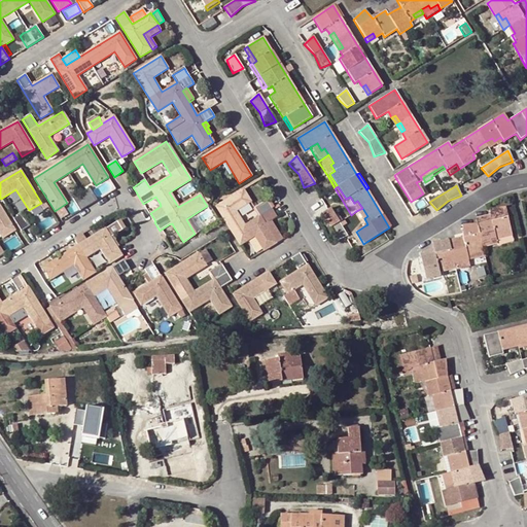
[(90,188),(73,199),(80,210),(84,208),(93,202),(97,200),(90,188)]
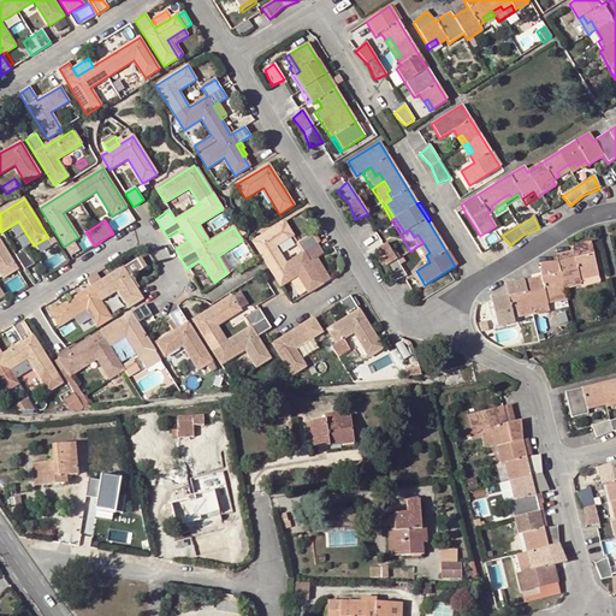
[(284,221),(253,242),(279,286),(297,276),(308,294),(323,284),(309,262),(317,258),(324,253),(320,247),(312,235),(295,246),(301,254),(286,264),(276,247),(294,236),(284,221)]
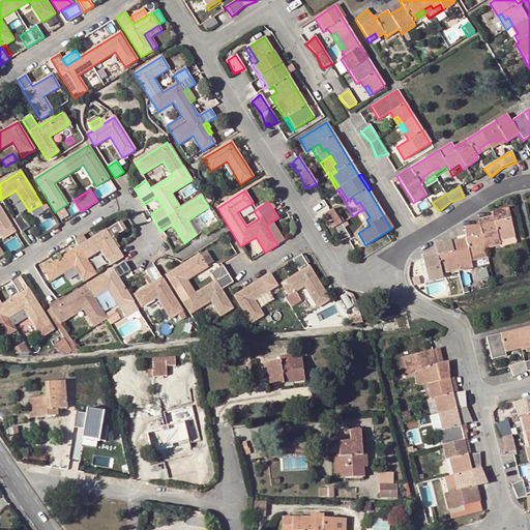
[(182,198),(176,203),(179,208),(186,204),(182,198)]
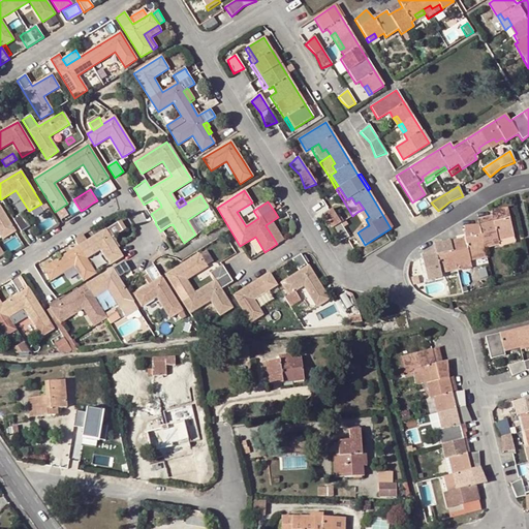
[(0,235),(3,240),(16,231),(0,208),(0,235)]
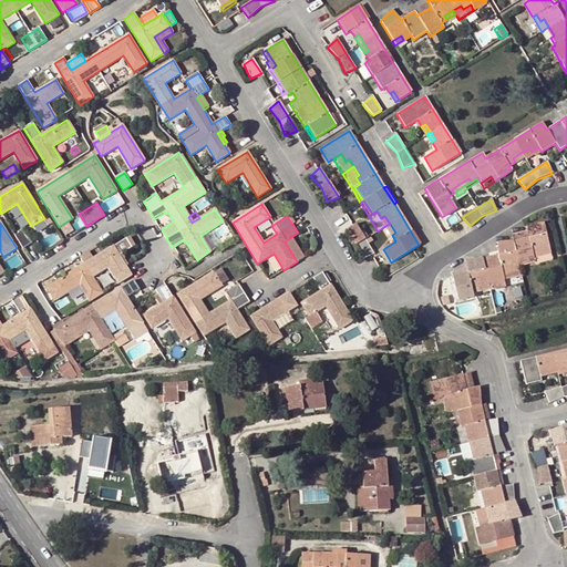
[(390,239),(393,243),(395,241),(392,235),(395,233),(390,224),(383,227),(390,239)]
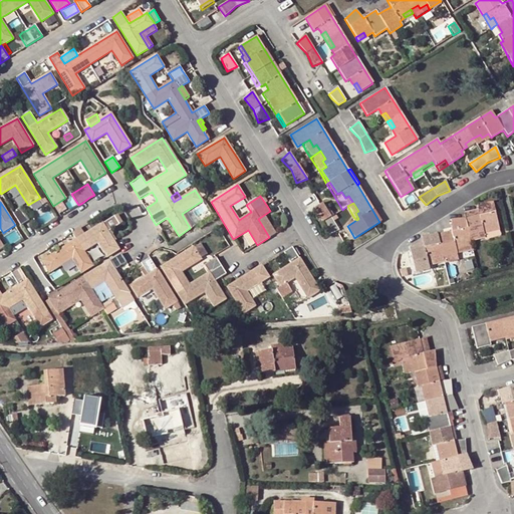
[(493,203),(479,205),(479,210),(479,216),(465,219),(450,220),(451,226),(451,232),(438,235),(423,237),(423,243),(424,248),(410,252),(416,273),(429,269),(429,265),(435,264),(434,260),(443,258),(443,256),(457,253),(455,250),(458,250),(463,248),(462,245),(471,243),(471,241),(485,237),(483,233),(489,232),(488,228),(498,226),(493,203)]
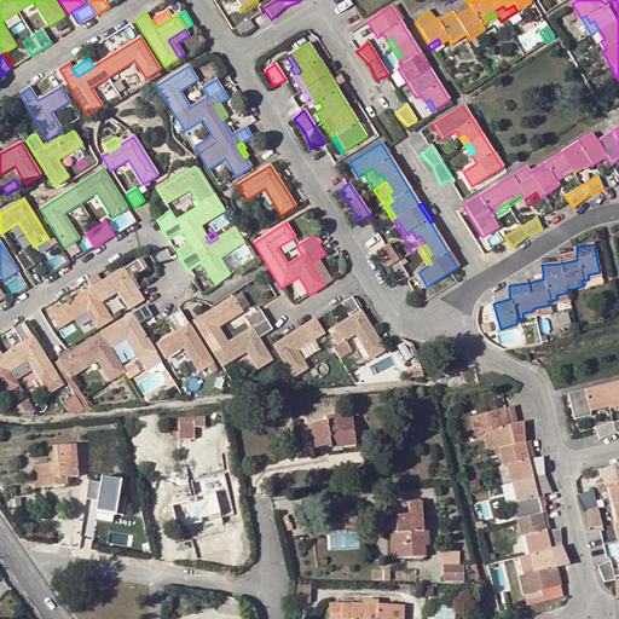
[(395,282),(408,278),(400,266),(398,261),(387,246),(376,254),(388,266),(395,282)]
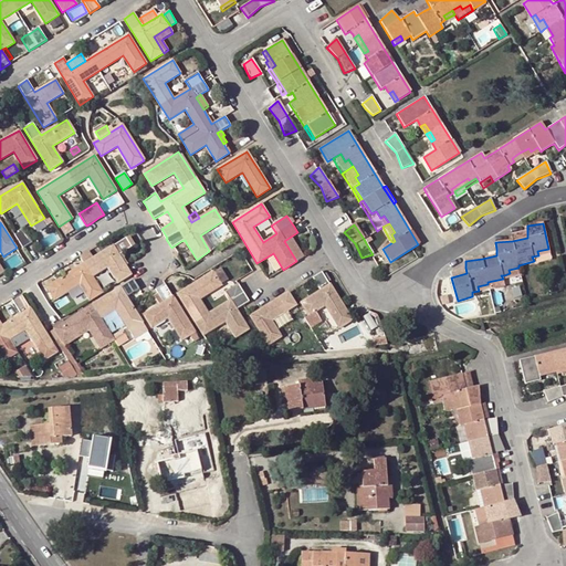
[(24,230),(14,236),(22,249),(32,242),(24,230)]
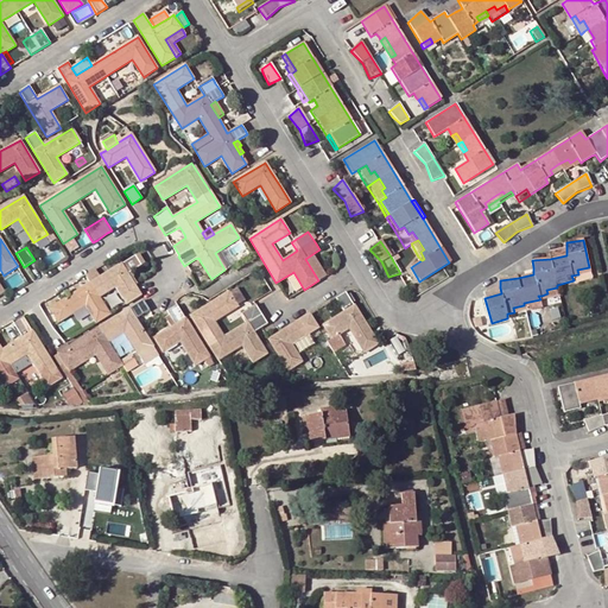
[(567,255),(567,248),(557,249),(548,252),(550,259),(567,255)]
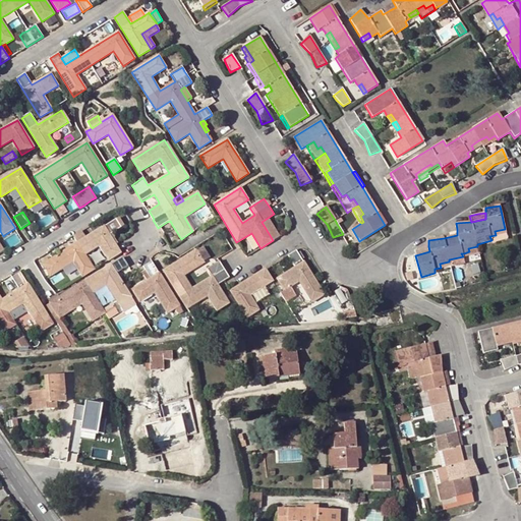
[(119,217),(115,219),(120,228),(124,225),(119,217)]
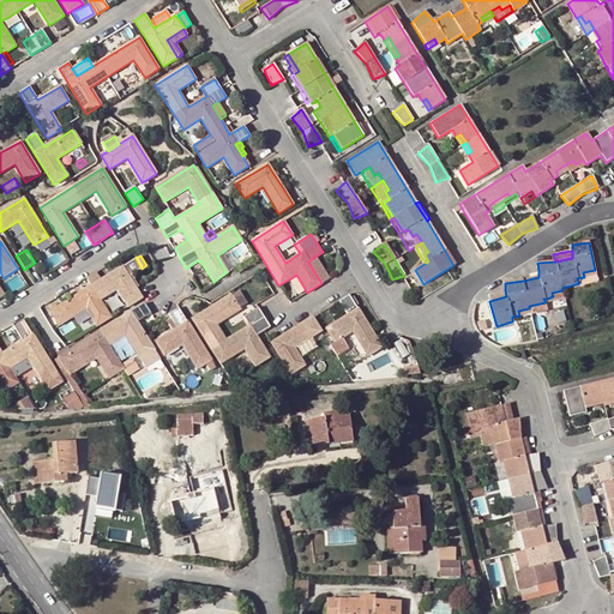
[(315,257),(308,262),(321,283),(329,278),(321,268),(315,257)]
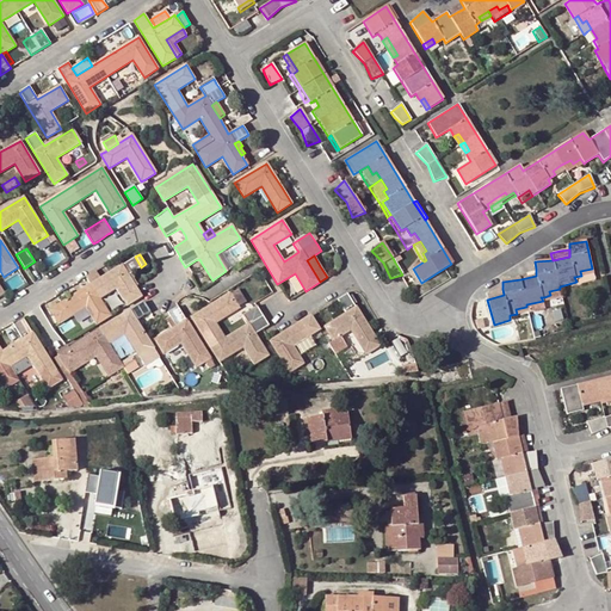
[(141,267),(135,257),(100,278),(91,285),(50,310),(60,325),(86,307),(97,325),(110,316),(99,298),(116,288),(127,306),(141,297),(128,276),(141,267)]
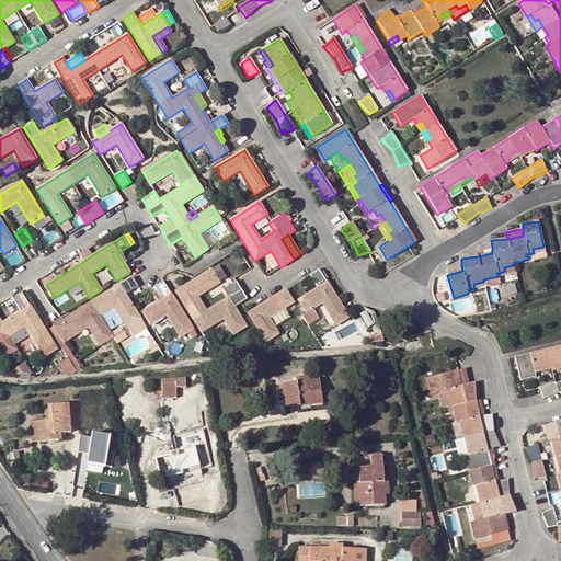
[(476,251),(478,256),(492,253),(492,247),(484,249),(476,251)]
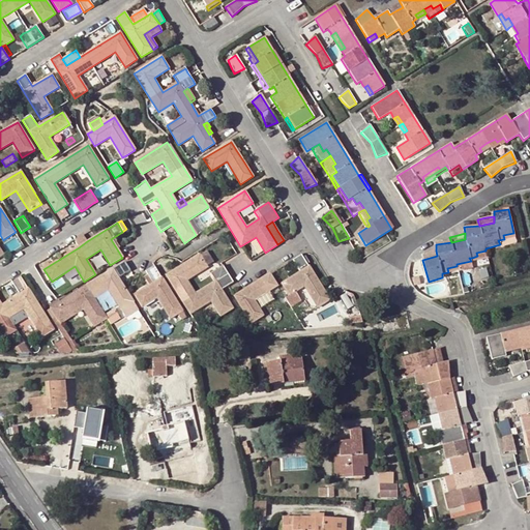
[(79,247),(87,241),(84,236),(75,241),(79,247)]
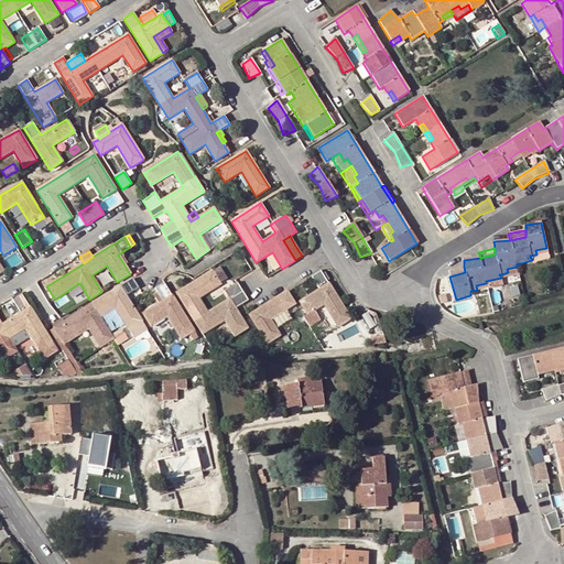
[(448,270),(449,277),(465,272),(464,267),(456,268),(448,270)]
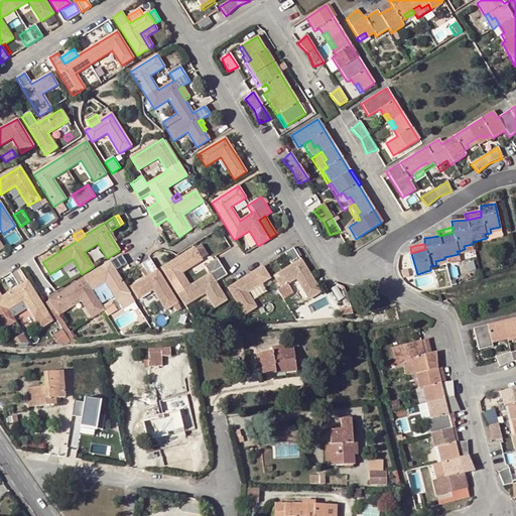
[(475,251),(473,244),(464,246),(465,249),(460,251),(461,254),(475,251)]
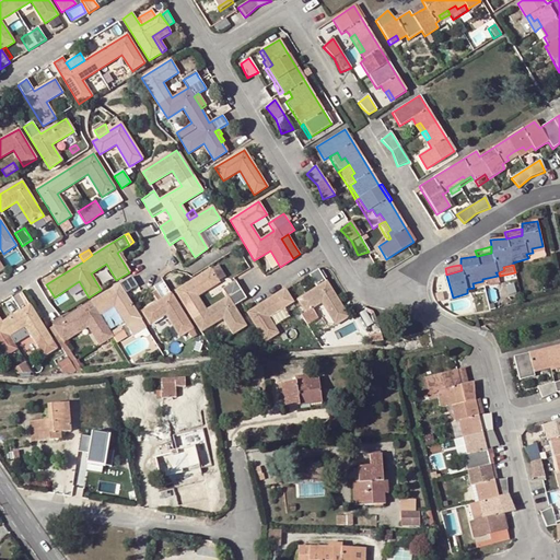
[(210,270),(217,281),(221,279),(224,277),(218,266),(210,270)]
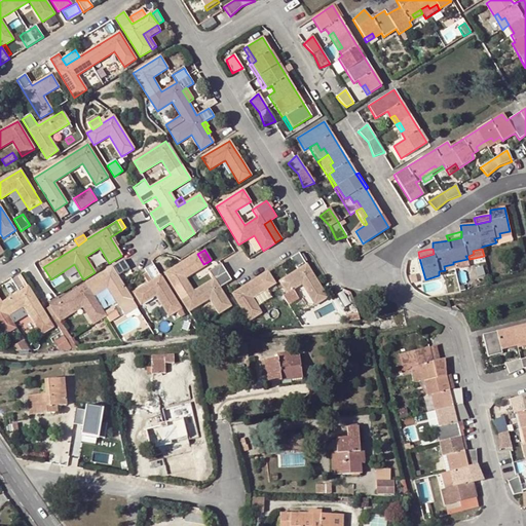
[(197,253),(164,274),(188,312),(209,299),(219,314),(231,307),(222,292),(219,288),(231,280),(221,264),(209,271),(214,279),(193,293),(184,278),(204,265),(203,264),(197,254),(197,253)]
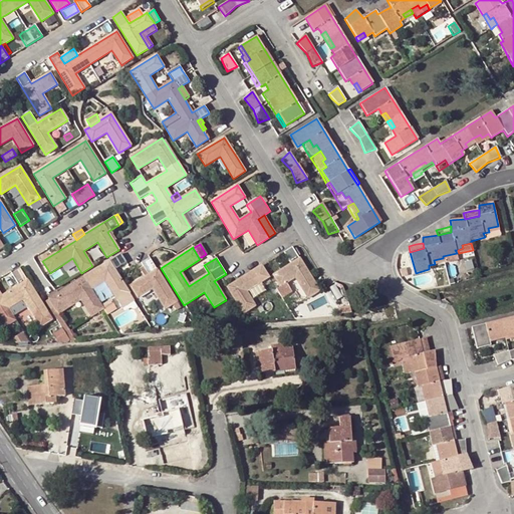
[(283,252),(288,259),(291,264),(287,266),(282,269),(272,276),(280,287),(286,283),(294,278),(308,299),(320,291),(291,247),(283,252)]
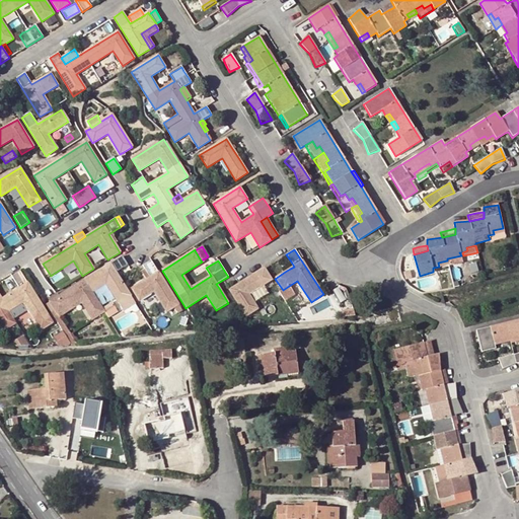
[(49,302),(50,303),(55,310),(57,314),(80,300),(92,319),(103,312),(101,309),(91,293),(105,284),(107,286),(112,293),(119,304),(130,296),(116,273),(127,266),(122,256),(49,302)]
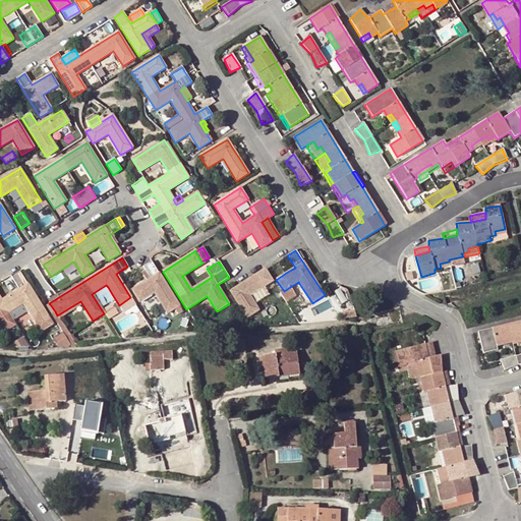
[(152,262),(142,268),(146,271),(151,279),(147,281),(132,291),(139,302),(155,293),(167,313),(179,306),(152,262)]
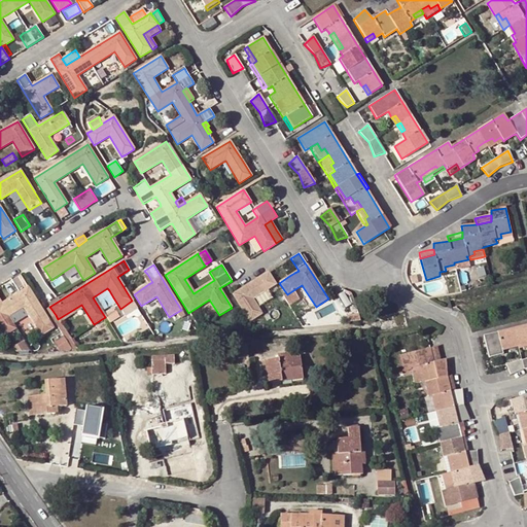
[(261,276),(233,294),(249,322),(261,314),(252,300),(276,284),(268,272),(261,276)]
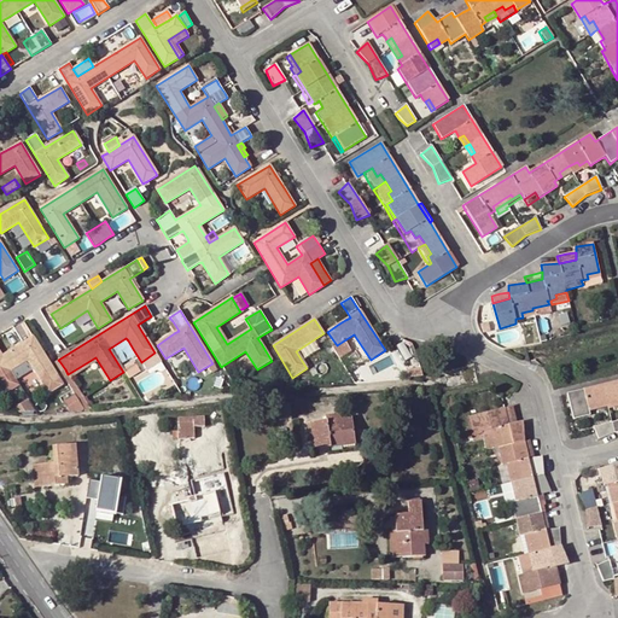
[(174,333),(179,331),(173,321),(168,324),(174,333)]
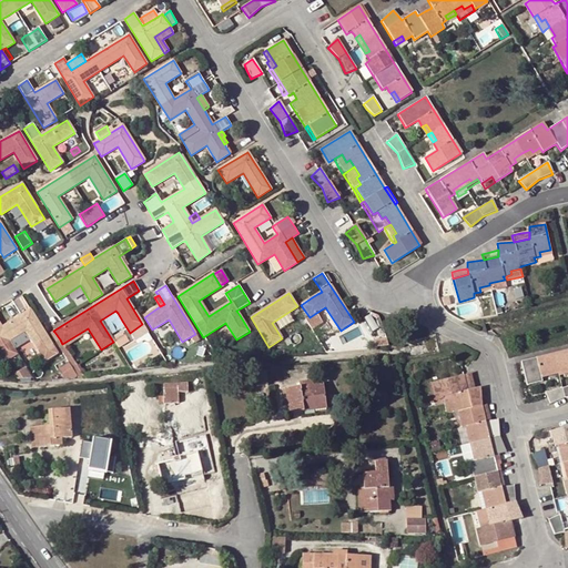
[(0,352),(0,354),(12,346),(10,342),(26,332),(31,340),(39,354),(53,345),(22,297),(12,303),(20,316),(1,327),(0,325),(0,352)]
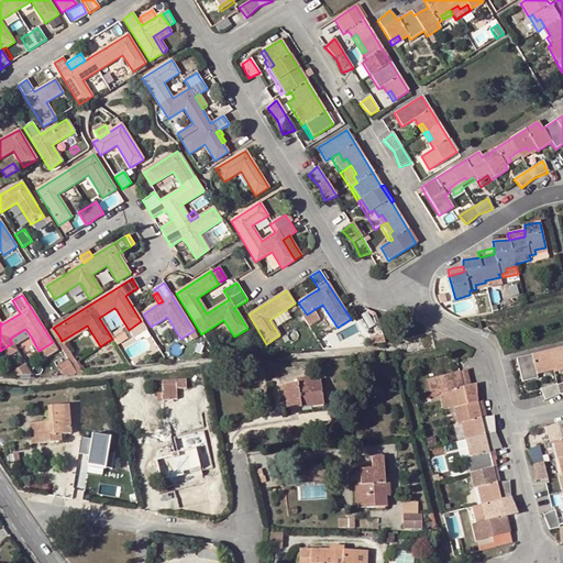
[(121,318),(117,310),(110,315),(114,321),(121,318)]
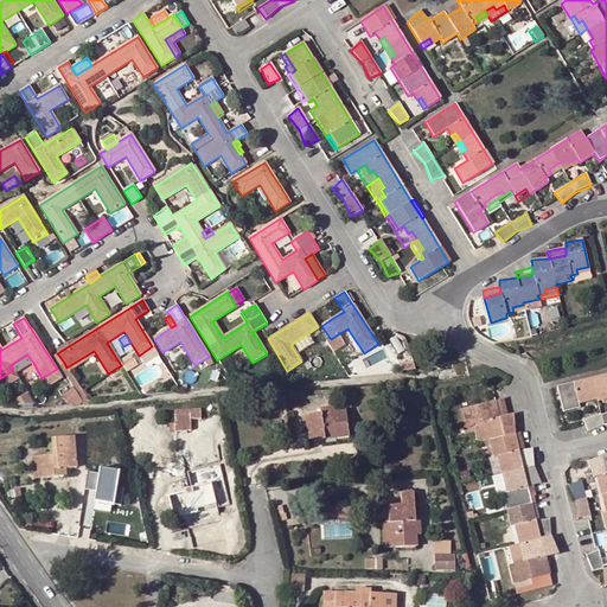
[(345,345),(338,334),(331,339),(326,342),(333,353),(345,345)]
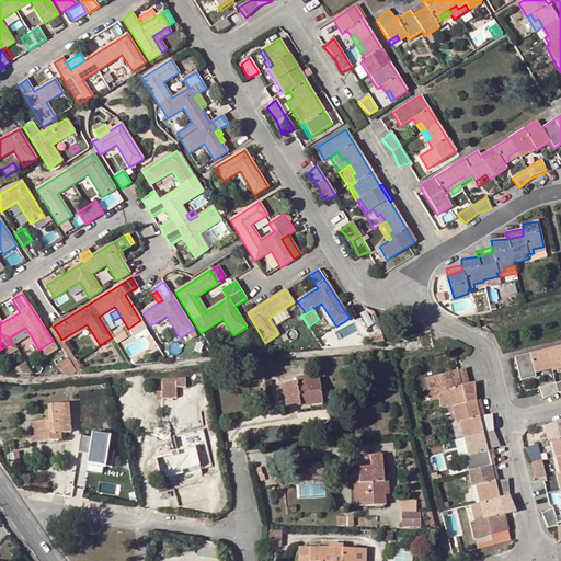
[(147,329),(140,320),(128,329),(133,338),(147,329)]
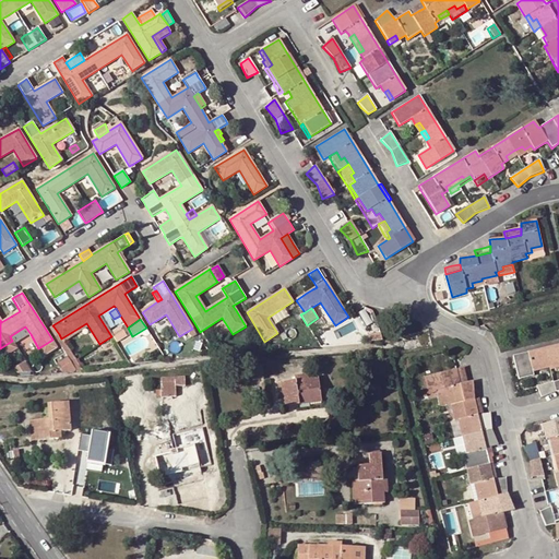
[(10,336),(12,341),(15,344),(31,334),(25,326),(10,336)]
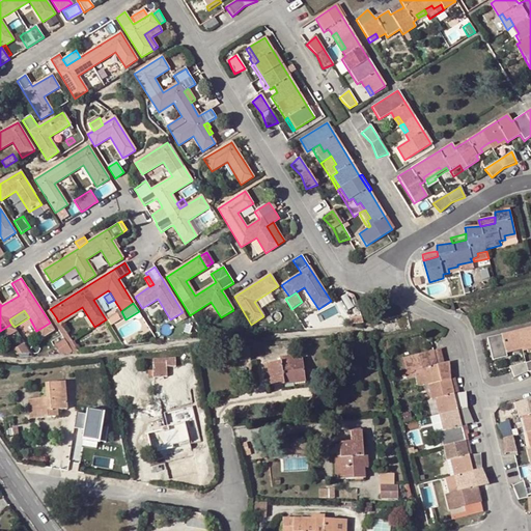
[(56,317),(51,310),(47,312),(52,320),(56,317)]
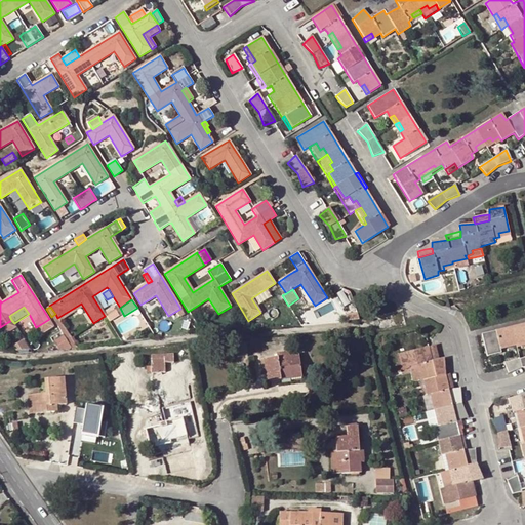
[(103,313),(105,316),(109,323),(119,316),(113,307),(103,313)]
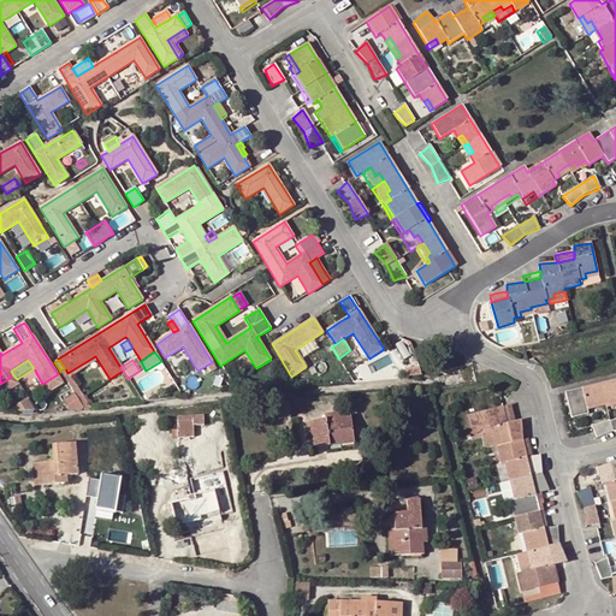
[(65,368),(60,372),(67,383),(75,395),(77,400),(83,396),(67,373),(65,368)]
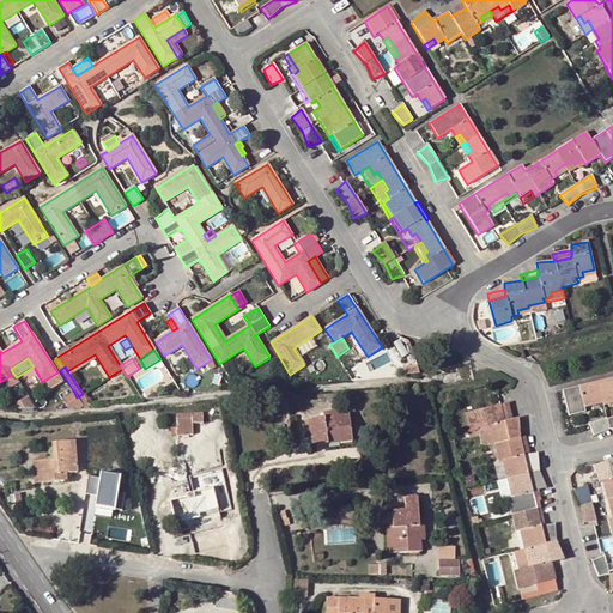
[(58,372),(42,382),(49,392),(67,381),(60,370),(58,372)]
